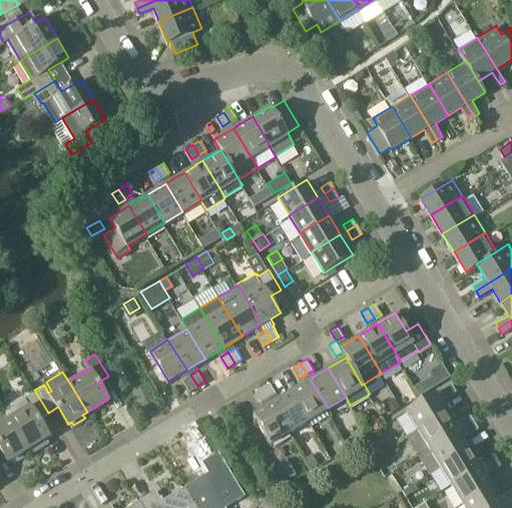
[(189,375),(183,379),(189,389),(190,390),(197,386),(196,384),(190,375),(189,375)]
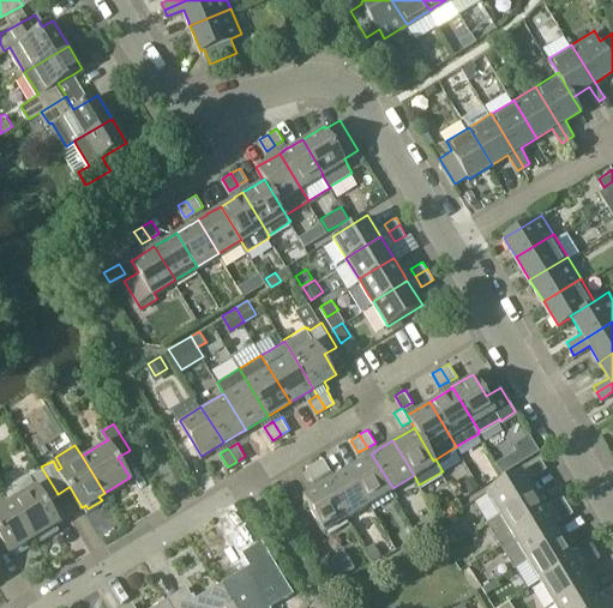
[(392,488),(392,487),(371,453),(349,467),(370,500),(371,501),(392,488)]
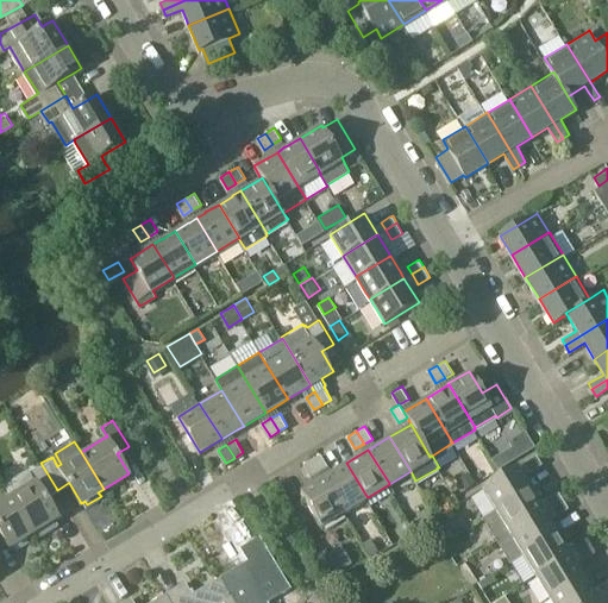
[(502,450),(491,457),(499,468),(509,460),(502,450)]
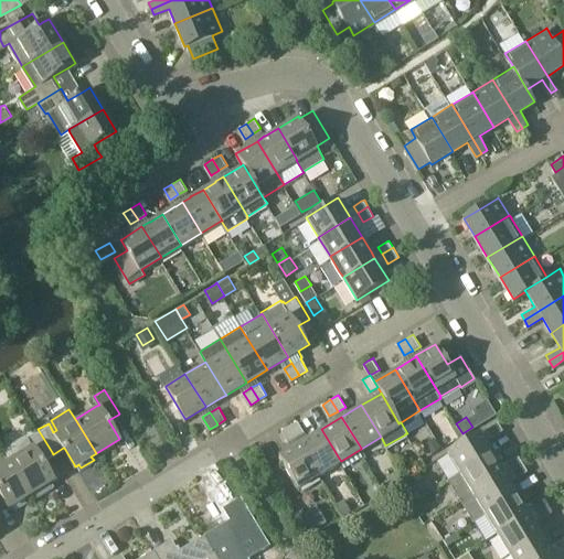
[(297,436),(305,431),(297,419),(289,425),(297,436)]
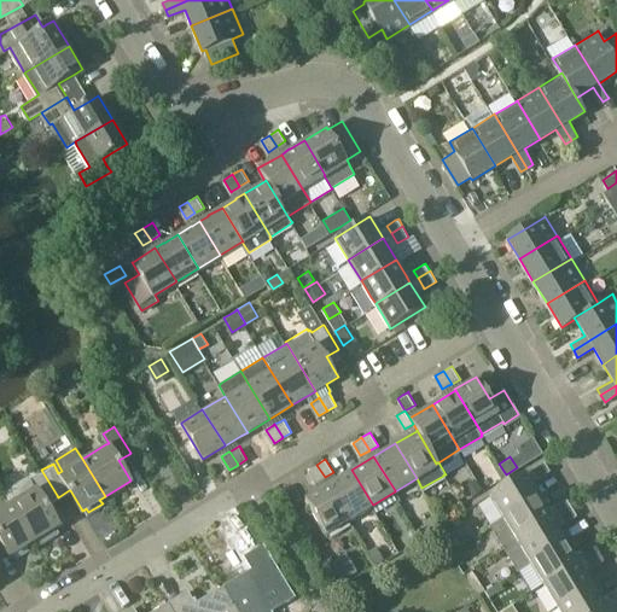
[(541,460),(529,467),(535,477),(547,468),(541,460)]
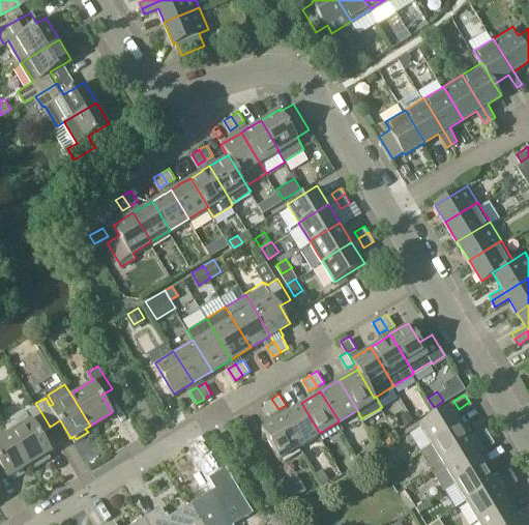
[(271,399),(264,403),(271,414),(278,409),(271,399)]
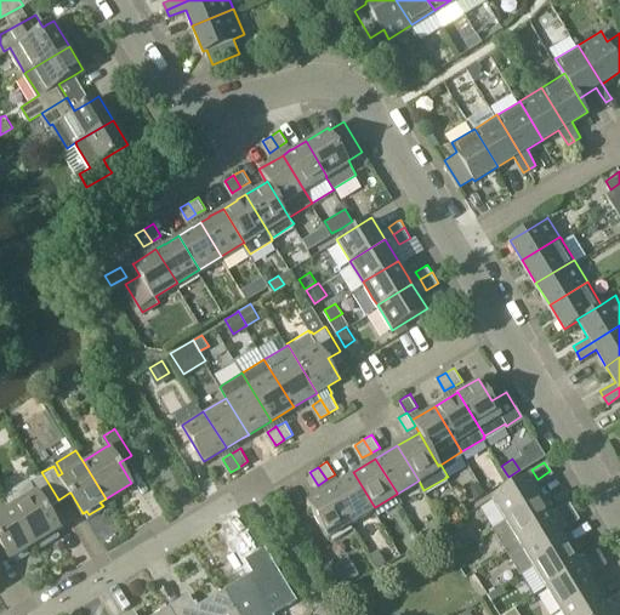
[(35,542),(38,540),(39,544),(41,546),(60,534),(56,529),(60,527),(47,506),(58,500),(57,497),(41,472),(29,480),(28,478),(5,493),(11,504),(34,540),(35,542)]
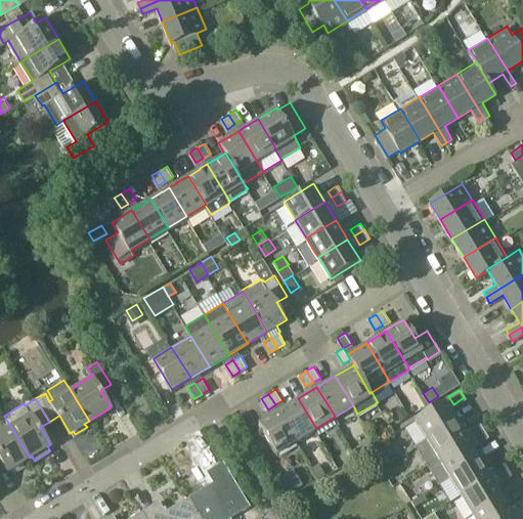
[(316,428),(315,427),(298,398),(278,411),(296,439),(297,439),(316,428)]
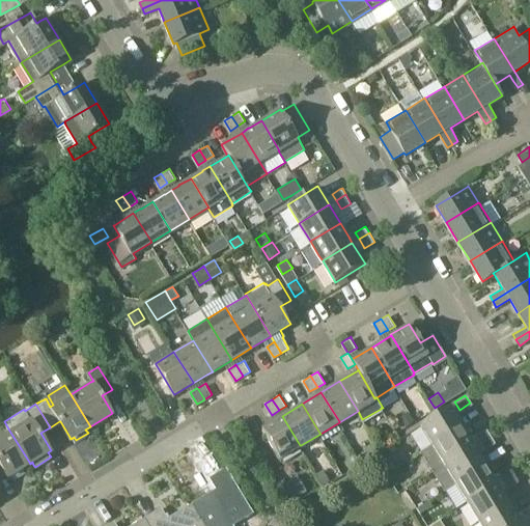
[(434,444),(464,426),(451,406),(421,424),(433,444),(434,444)]
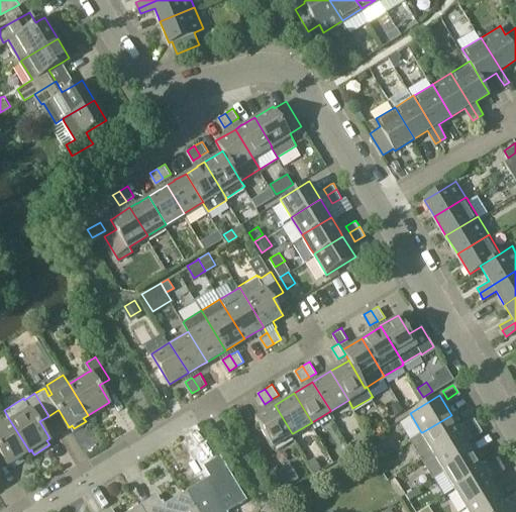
[(398,399),(390,404),(396,413),(404,408),(398,399)]
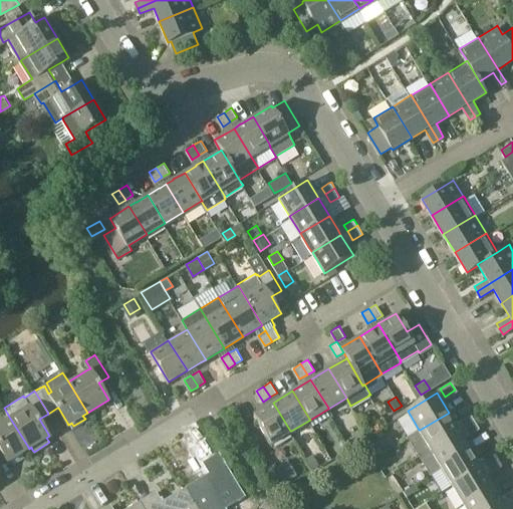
[(271,442),(271,443),(291,431),(290,431),(273,403),(254,414),(271,442)]
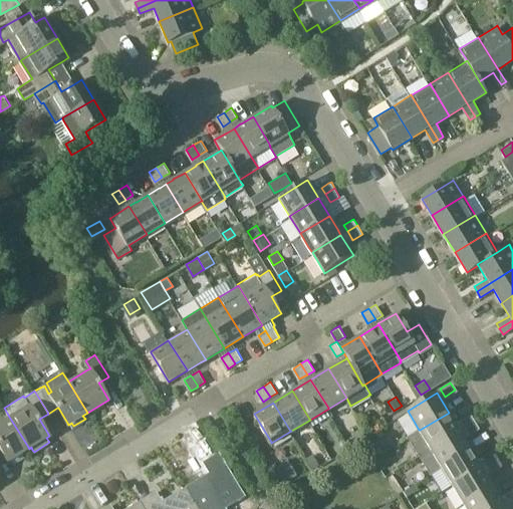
[(449,413),(420,430),(419,430),(411,435),(422,454),(460,431),(449,413)]
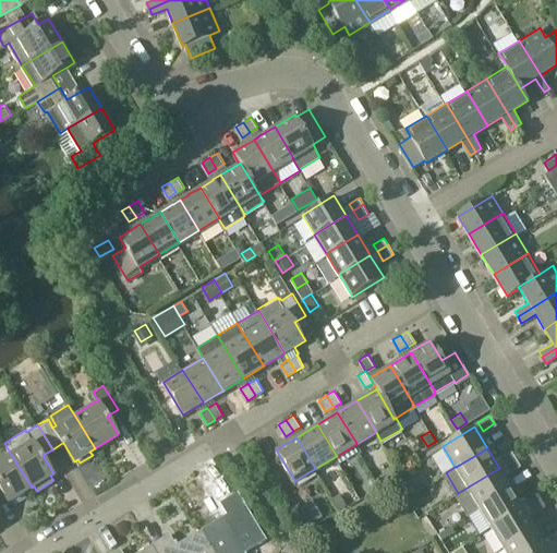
[(500,457),(505,465),(517,458),(511,449),(500,457)]
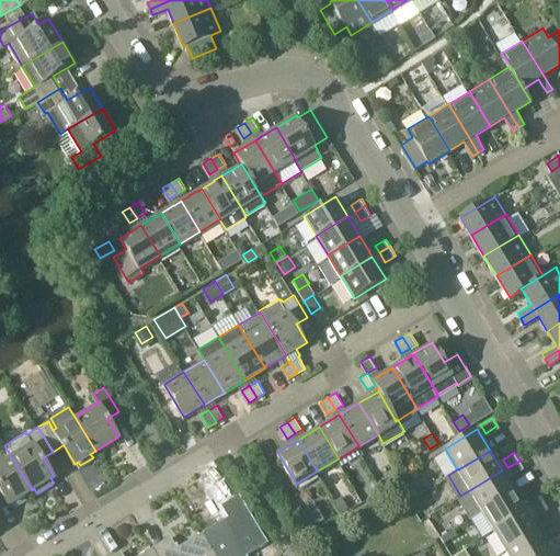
[(0,487),(9,501),(9,503),(32,490),(31,488),(10,455),(0,461),(0,487)]
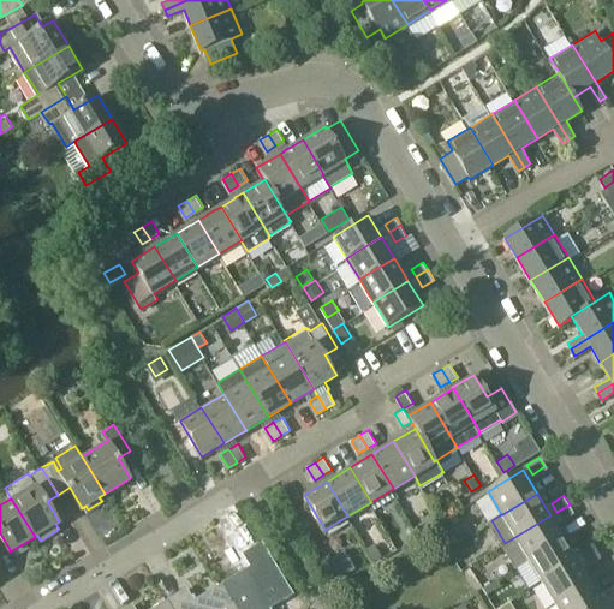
[(574,512),(570,505),(556,512),(561,520),(574,512)]
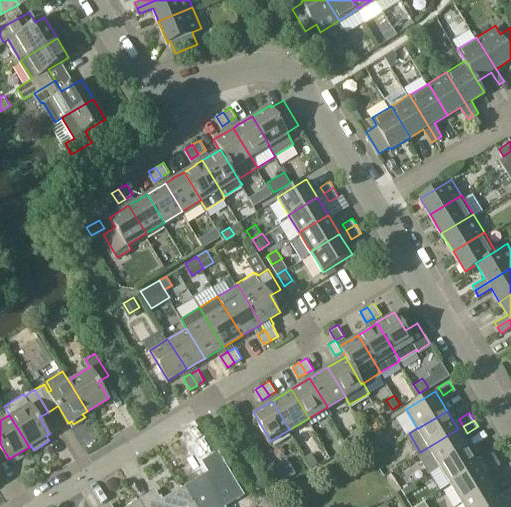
[(440,464),(469,447),(458,429),(420,452),(431,469),(432,470),(440,465),(440,464)]
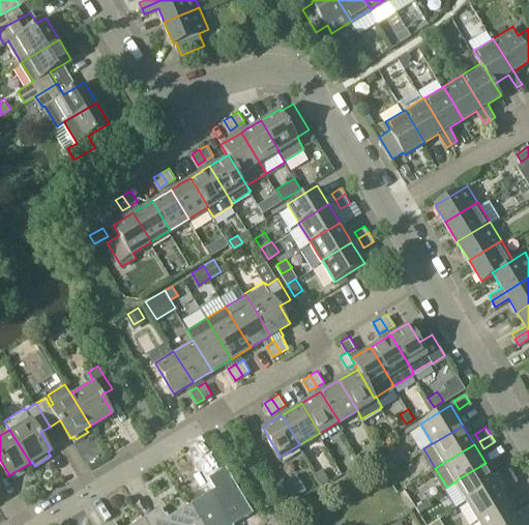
[(388,468),(395,463),(392,458),(385,463),(388,468)]
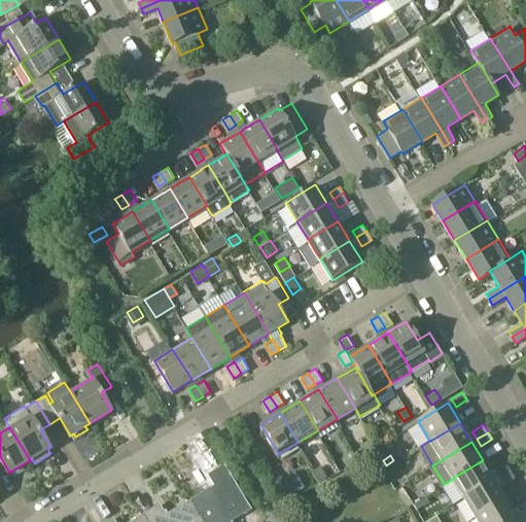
[(483,460),(453,478),(453,479),(464,497),(494,480),(483,460)]
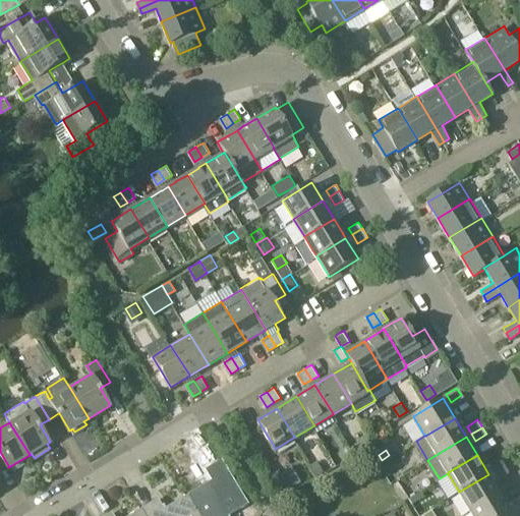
[(229,468),(222,457),(211,464),(217,475),(187,493),(200,515),(229,515),(220,501),(240,488),(229,468)]
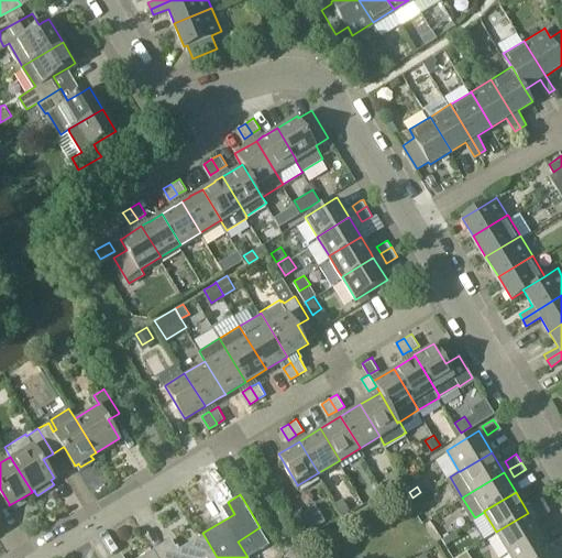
[(410,500),(417,512),(426,506),(418,494),(410,500)]
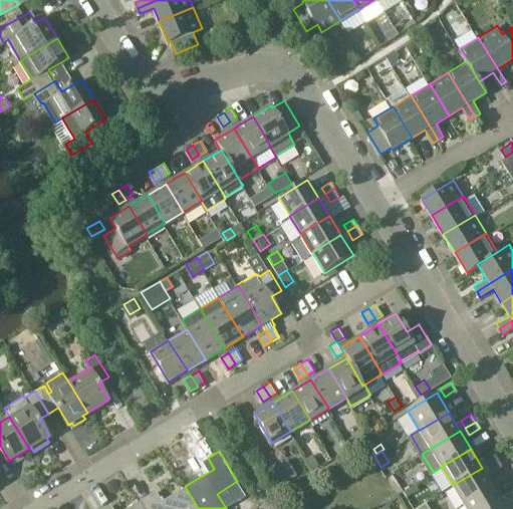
[(483,457),(488,465),(498,458),(494,451),(483,457)]
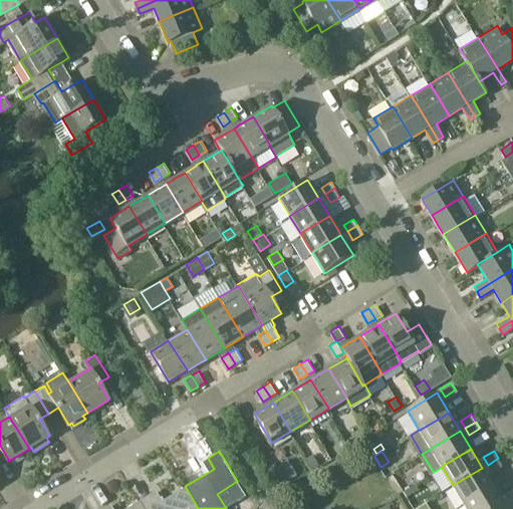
[(314,455),(307,459),(313,469),(319,465),(314,455)]
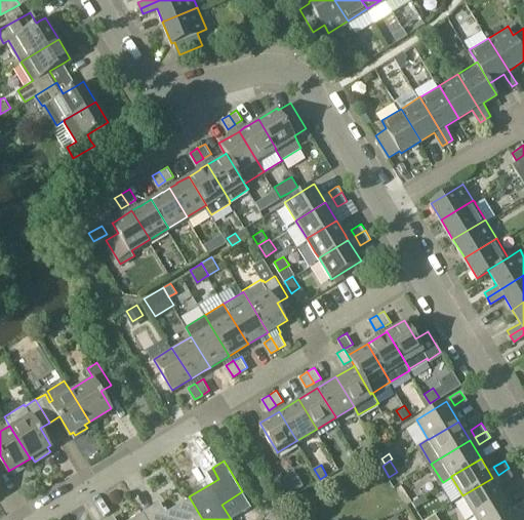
[(280,476),(289,492),(304,483),(293,467),(280,476)]
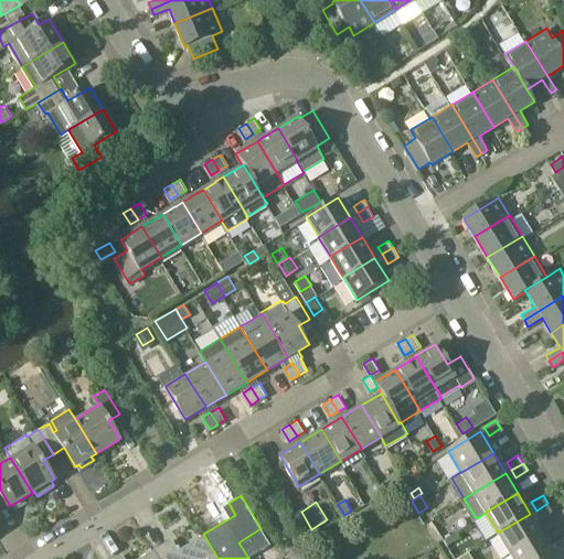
[(547,503),(536,511),(541,518),(553,511),(547,503)]
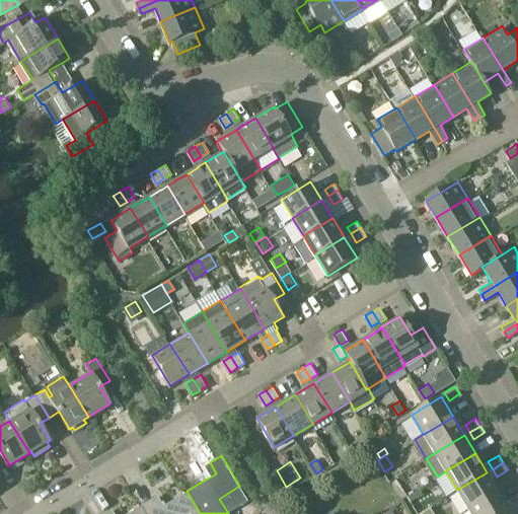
[(457,490),(468,509),(498,491),(487,472),(457,490)]
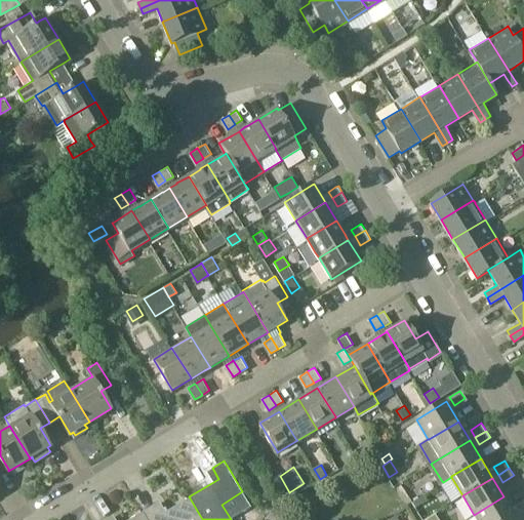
[(164,512),(157,502),(143,511),(148,519),(202,519),(189,496),(164,512)]
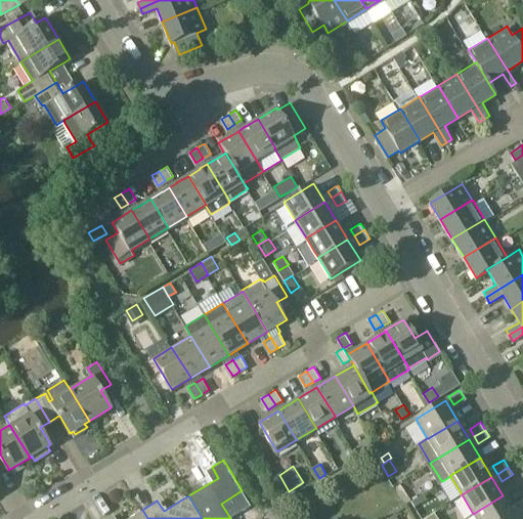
[(416,504),(422,501),(418,495),(412,499),(416,504)]
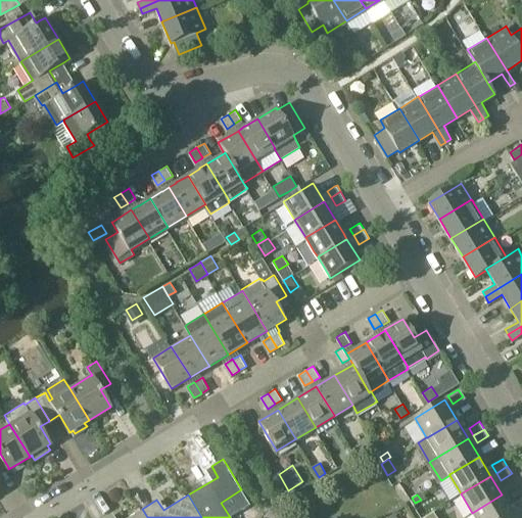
[(472,513),(475,517),(506,517),(513,514),(502,495),(472,513)]
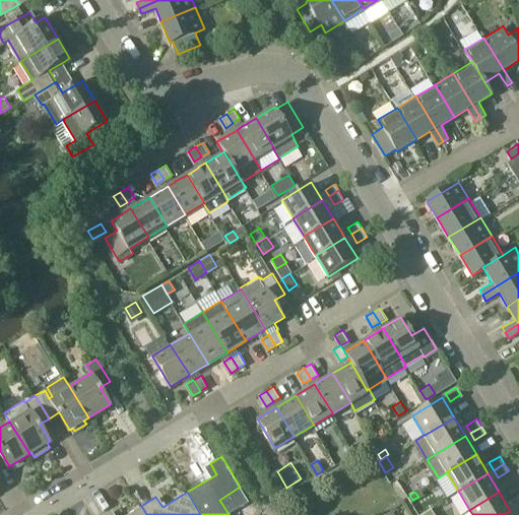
[(146,514),(141,506),(125,514),(109,514),(108,512),(102,514),(146,514)]
